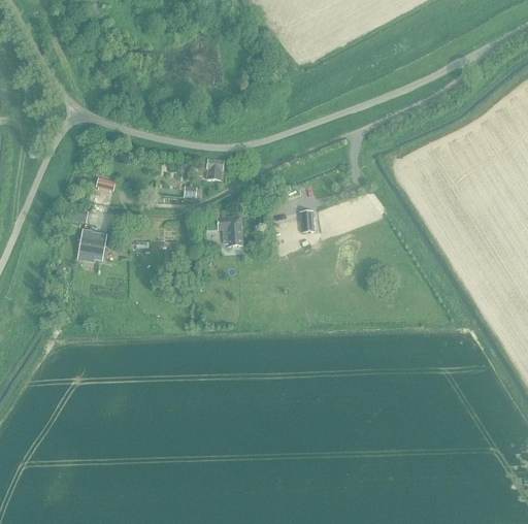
[(120,154),(131,157),(133,149),(122,146),(120,154)]
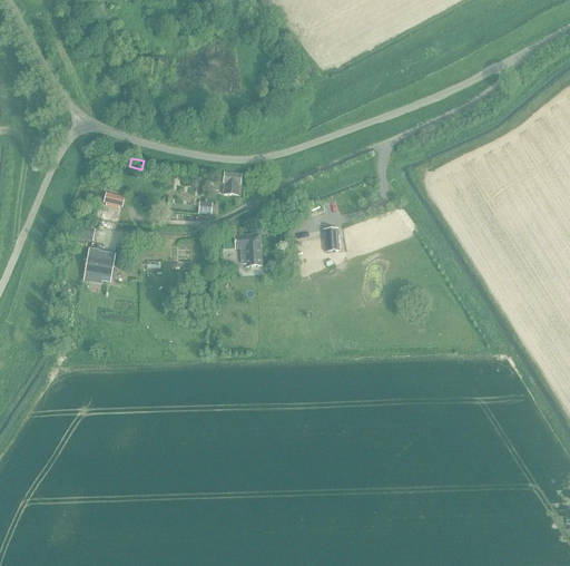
[(241,182),(242,183),(243,171),(226,167),(225,181),(226,181),(225,192),(239,193),(241,182)]
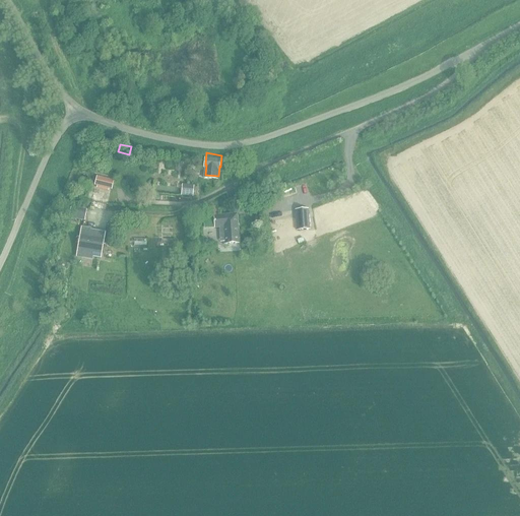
[(94,183),(111,186),(113,178),(96,175),(94,183)]
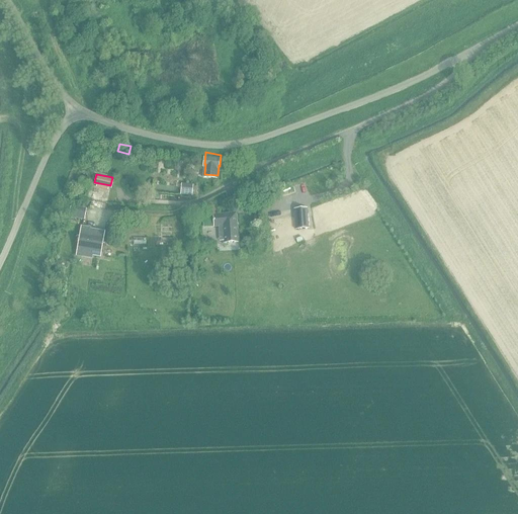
[(181,191),(192,192),(193,179),(181,179),(181,191)]
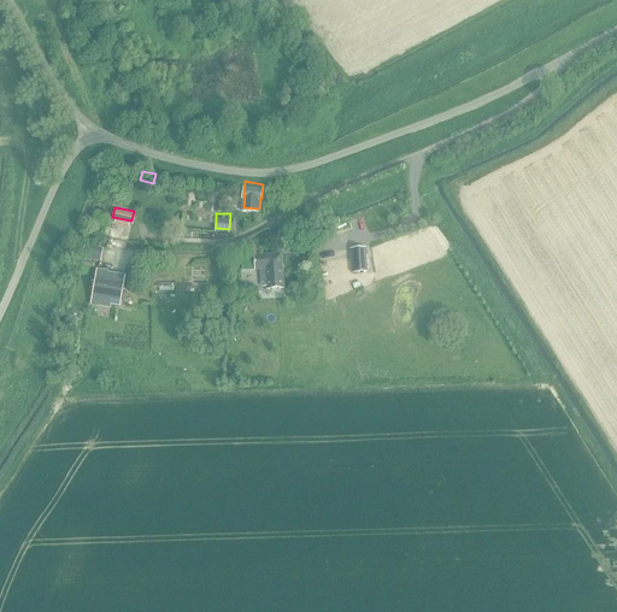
[(100,257),(101,245),(84,242),(83,254),(100,257)]
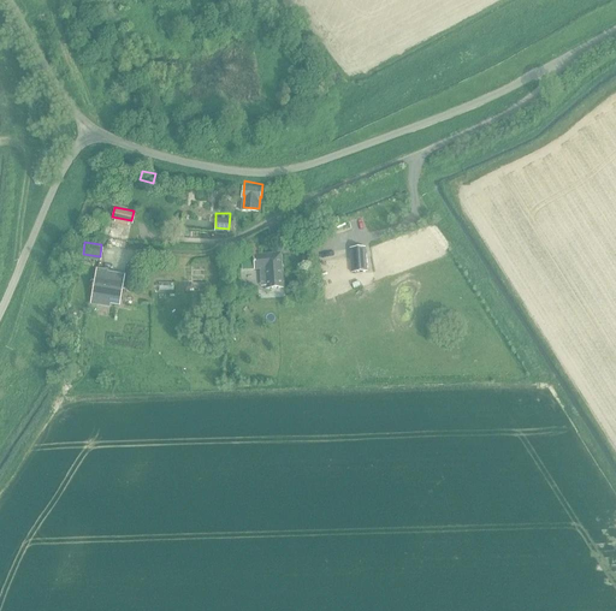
[(350,244),(351,268),(366,267),(363,243),(350,244)]
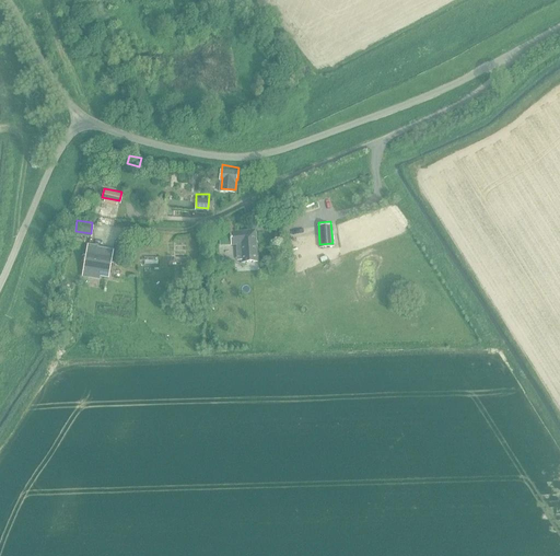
[(248,228),(231,229),(231,242),(241,241),(242,259),(256,259),(255,240),(248,240),(248,228)]
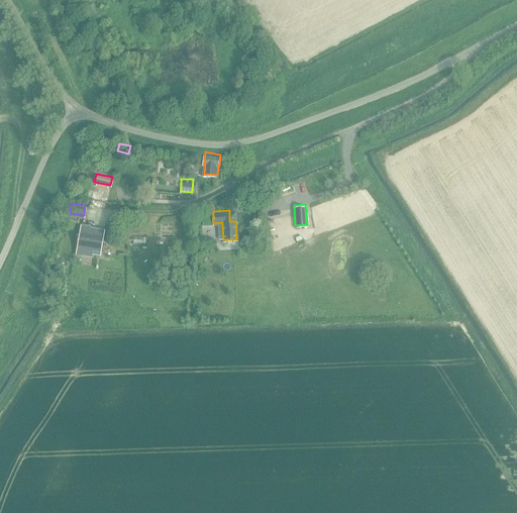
[(89,224),(82,223),(78,246),(90,248),(90,250),(99,252),(102,234),(96,233),(97,229),(89,228),(89,224)]
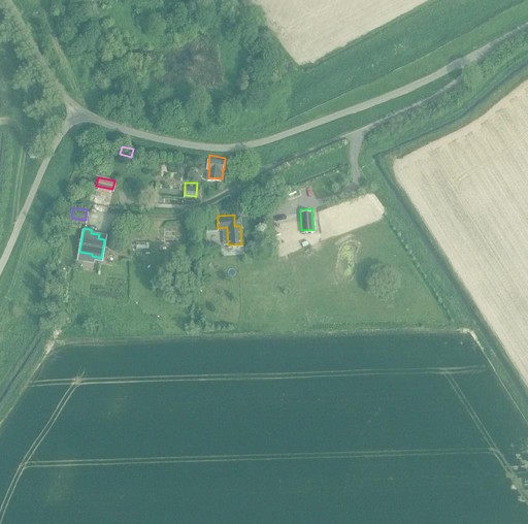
All buildings are outlined.
